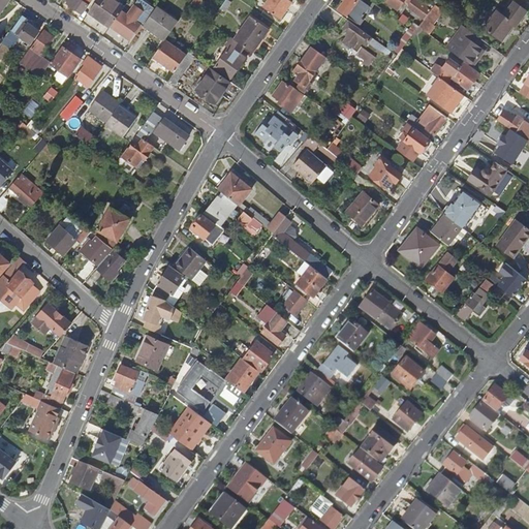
[(70,0),(68,3),(82,13),(90,0),(70,0)]
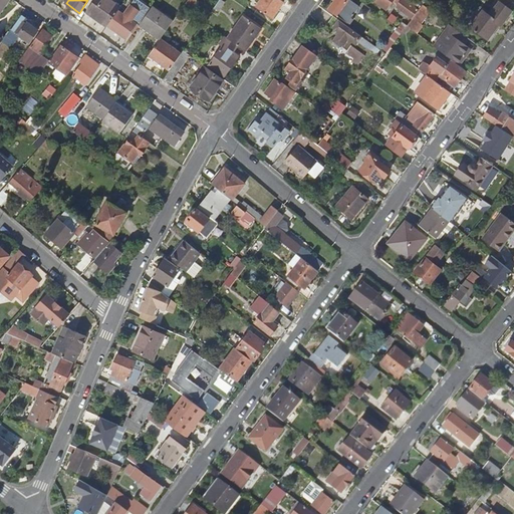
[(109,0),(94,0),(86,12),(107,26),(120,8),(109,0)]
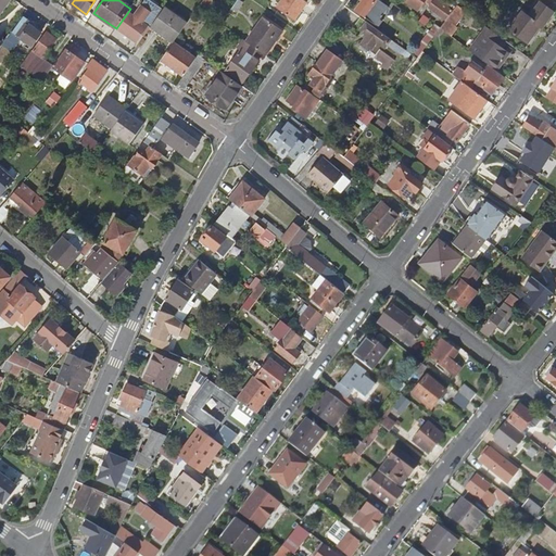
[(147,0),(144,0),(134,16),(129,13),(117,29),(136,42),(148,26),(150,28),(151,26),(162,11),(147,0)]
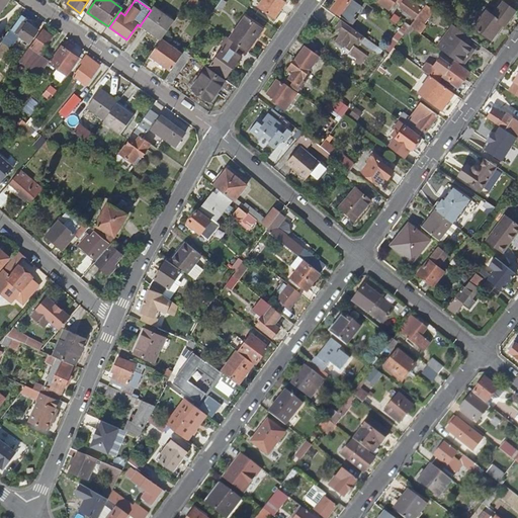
[(189,0),(185,6),(190,9),(196,0),(189,0)]
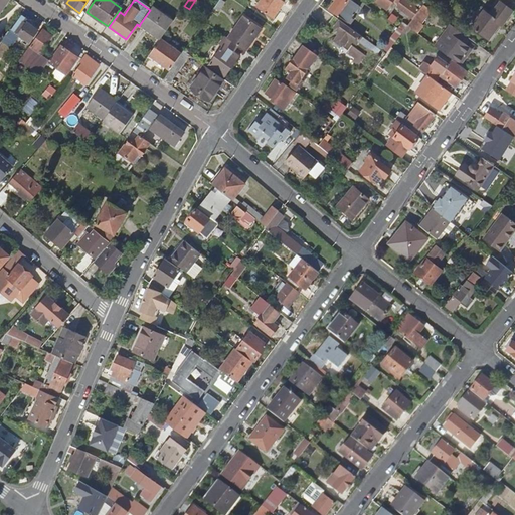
[(220,0),(218,0),(214,7),(218,10),(224,2),(220,0)]
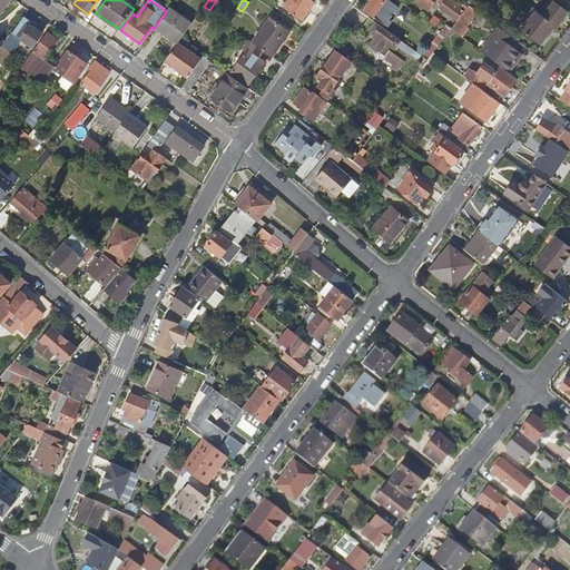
[(288,0),(283,8),(301,20),(314,1),(311,0),(288,0)]
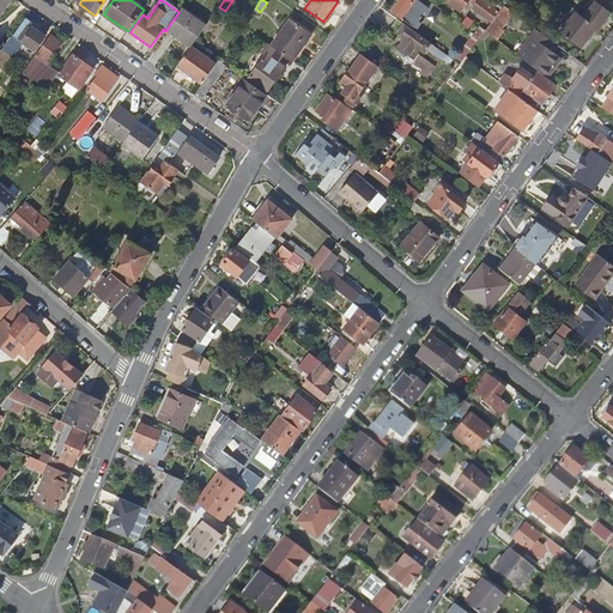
[(399,0),(392,11),(414,28),(429,8),(417,0),(399,0)]
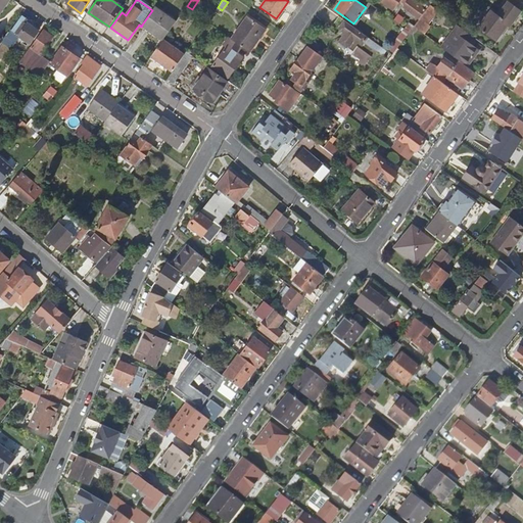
[(411,0),(381,0),(380,2),(392,11),(400,0),(405,3),(401,7),(407,11),(406,13),(412,17),(414,15),(419,19),(425,10),(411,0)]
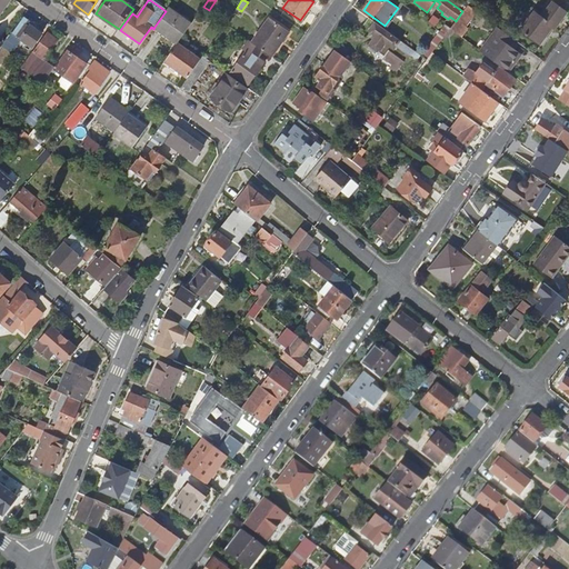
[(535,13),(521,30),(539,43),(552,27),(553,28),(565,12),(559,8),(552,3),(551,3),(540,18),(535,13)]
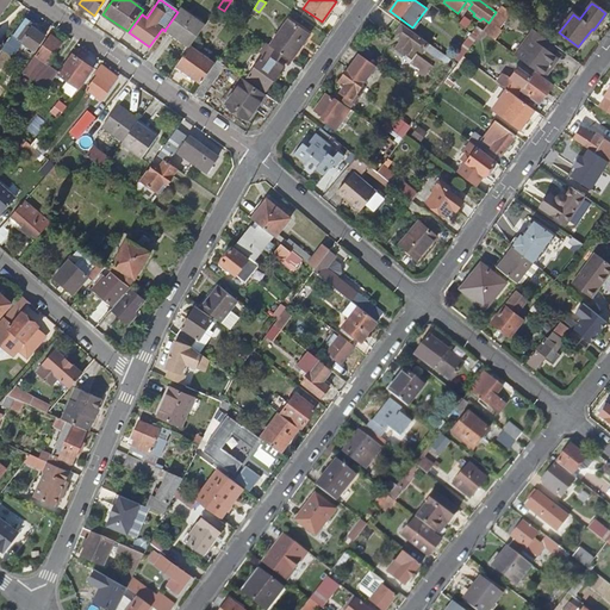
[(178,12),(166,29),(191,47),(205,25),(181,8),(178,12)]
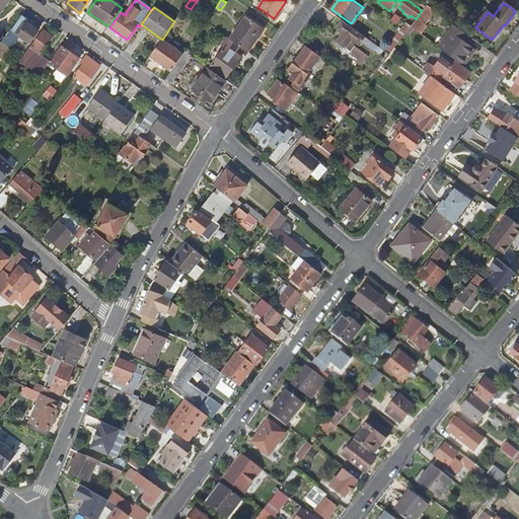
[(394,14),(390,19),(397,24),(401,19),(394,14)]
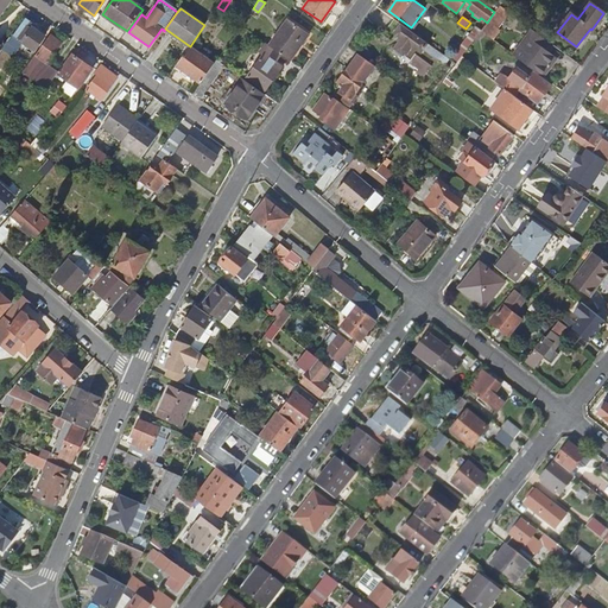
[(25,18),(13,36),(16,38),(33,51),(44,37),(32,29),(35,24),(25,18)]
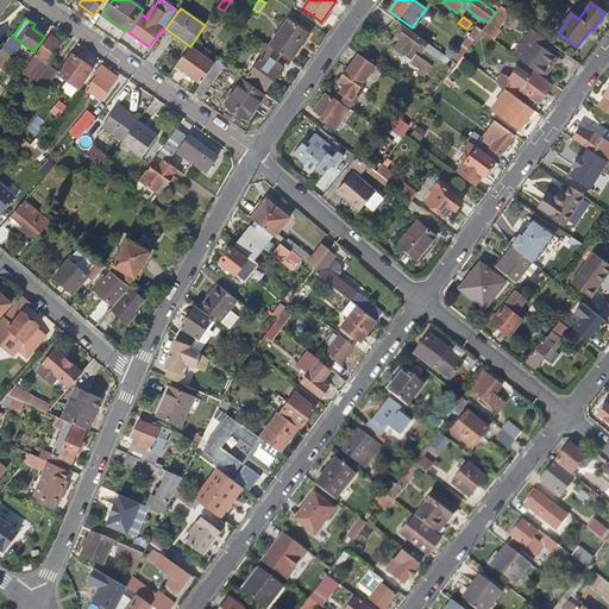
[(428,44),(394,19),(384,32),(395,39),(400,37),(403,39),(400,43),(399,42),(395,48),(405,56),(407,52),(414,57),(412,61),(421,68),(419,70),(422,74),(428,75),(435,80),(445,66),(424,50),(428,44)]
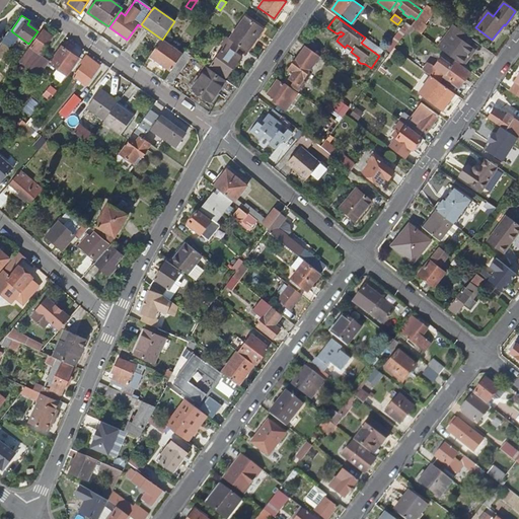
[(244,17),(229,39),(239,46),(247,52),(264,29),(244,17)]
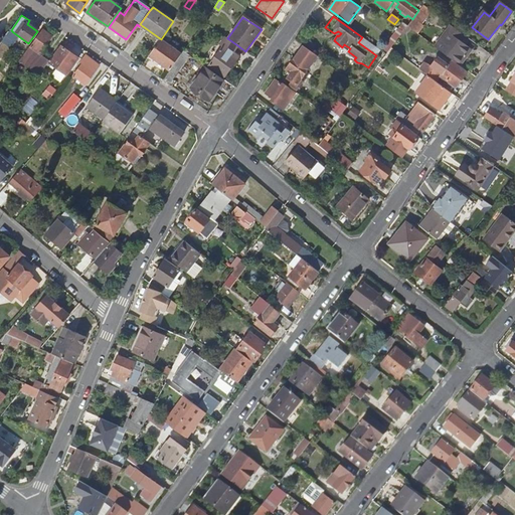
[(9,29),(5,36),(8,38),(13,32),(11,30),(9,29)]
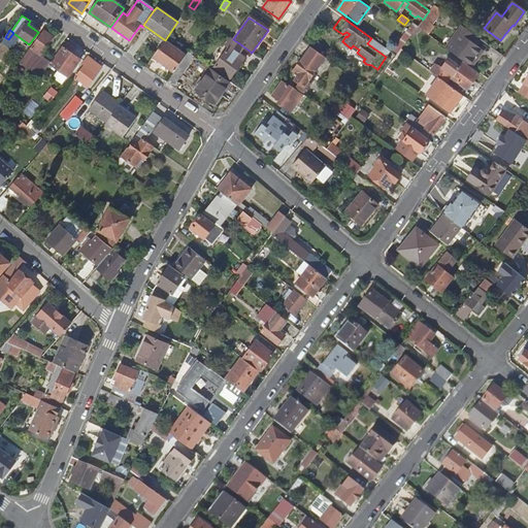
[(29,48),(19,63),(39,77),(47,66),(50,63),(39,56),(53,38),(43,31),(30,48),(29,48)]
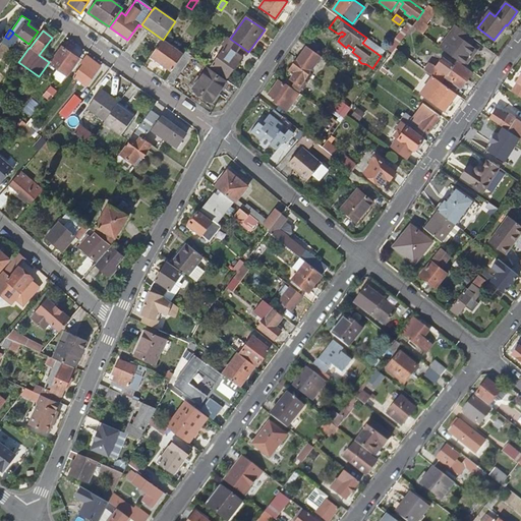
[(400,33),(392,44),(397,47),(404,36),(400,33)]
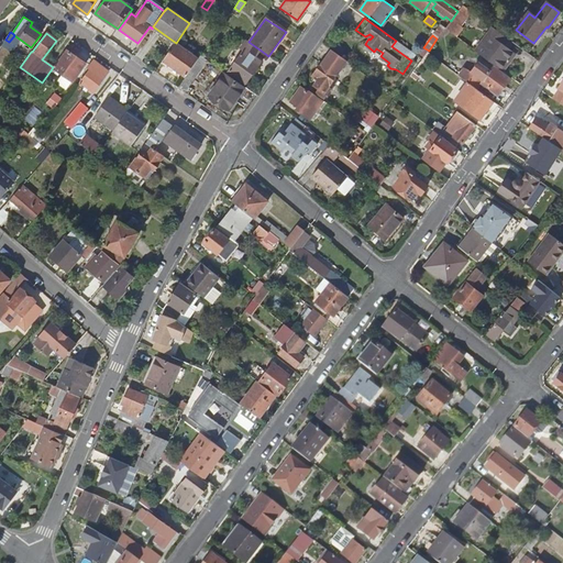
[(487,40),(477,52),(503,70),(520,47),(503,35),(495,45),(487,40)]
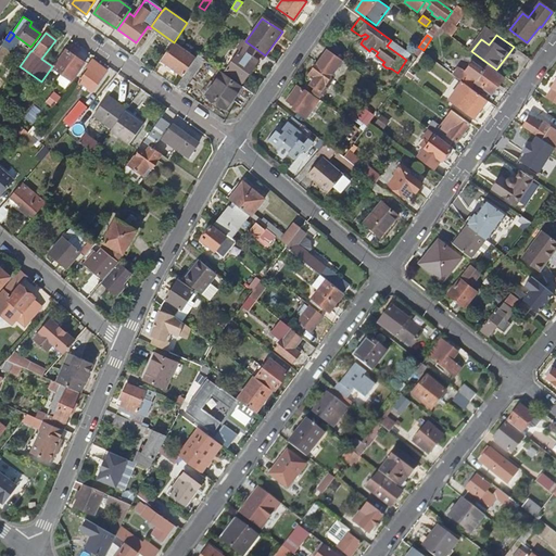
[(237,50),(240,52),(236,58),(229,53),(223,63),(229,67),(227,71),(242,83),(255,64),(249,59),(256,49),(245,41),(243,39),(237,50)]
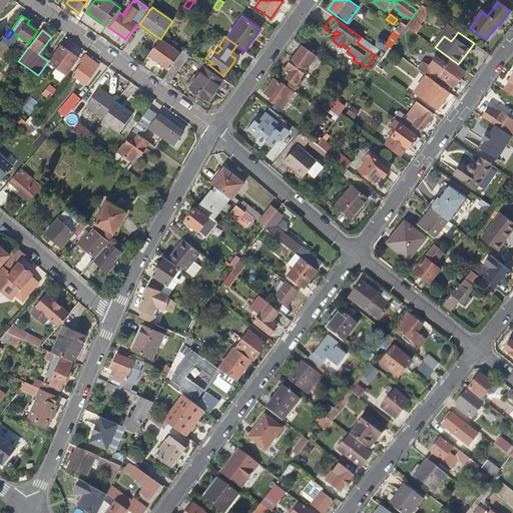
[(159,39),(148,55),(169,70),(180,54),(159,39)]
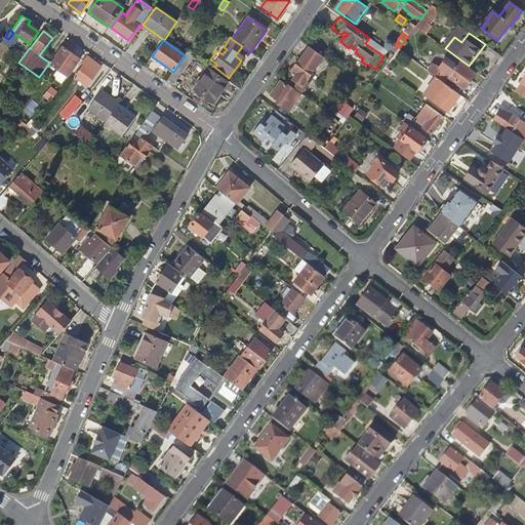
[(299,59),(293,69),(295,70),(298,73),(296,76),(293,80),(298,84),(295,87),(303,91),(314,75),(312,74),(320,62),(323,57),(309,46),(299,59)]
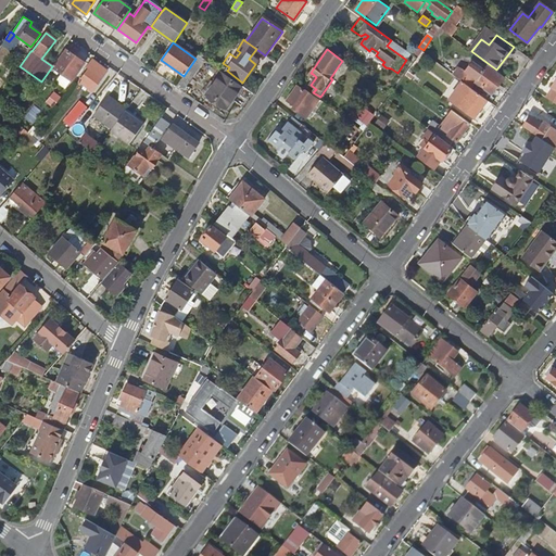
[(66,50),(53,67),(52,66),(50,70),(54,73),(57,70),(71,80),(84,63),(66,50)]
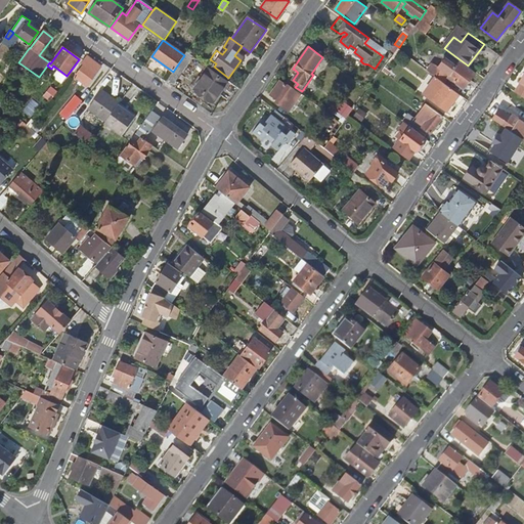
[(184,55),(173,72),(166,81),(172,85),(193,56),(186,51),(184,55)]
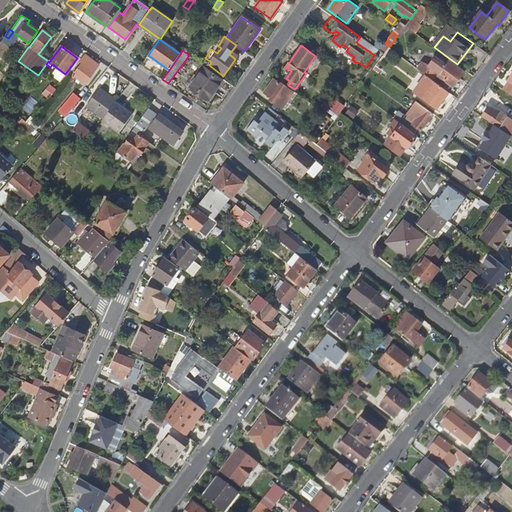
[(383,55),(375,66),(372,69),(378,73),(388,59),(383,55)]
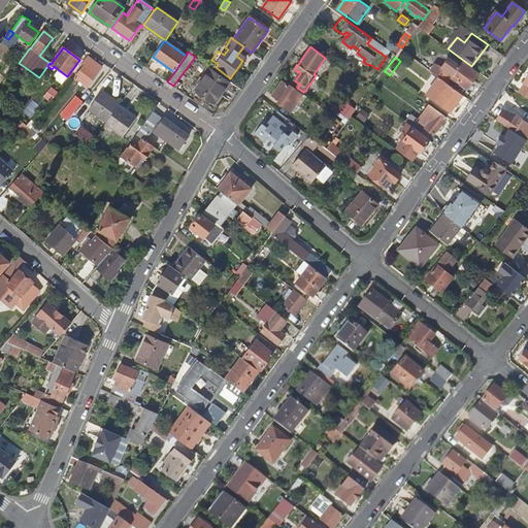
[(88,60),(74,78),(88,89),(99,73),(98,72),(100,69),(88,60)]
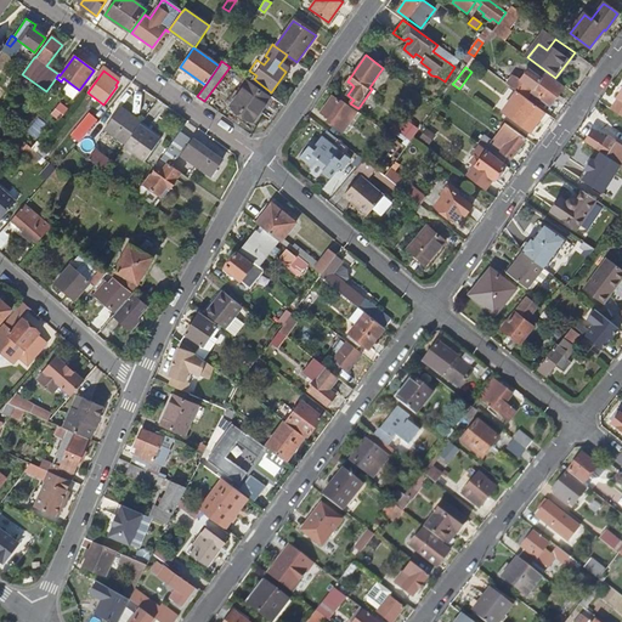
[(507,84),(518,91),(526,99),(531,92),(549,106),(563,88),(544,74),(541,79),(527,71),(520,80),(514,75),(507,84)]
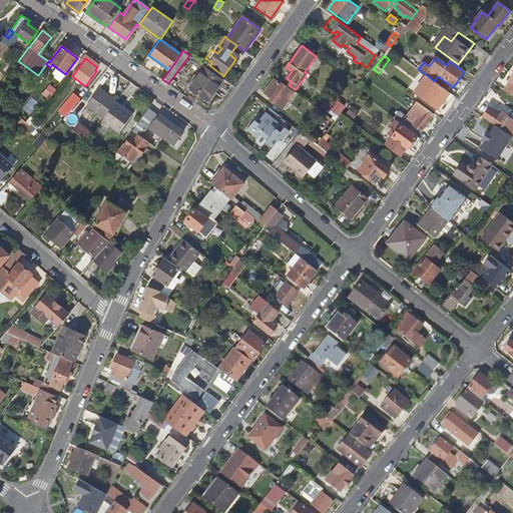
[(205,66),(190,87),(208,99),(223,79),(205,66)]
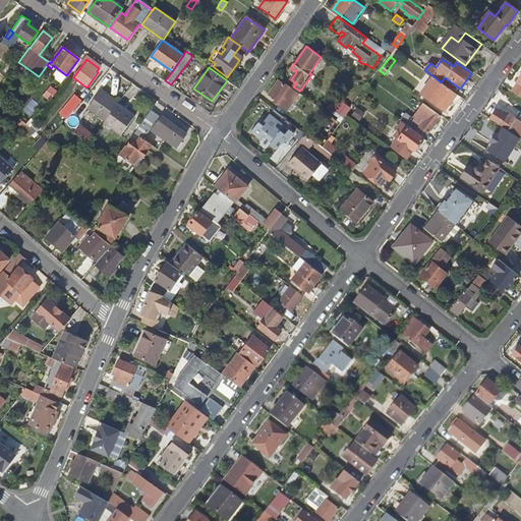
[(520,74),(516,82),(517,82),(512,92),(520,98),(520,74)]
